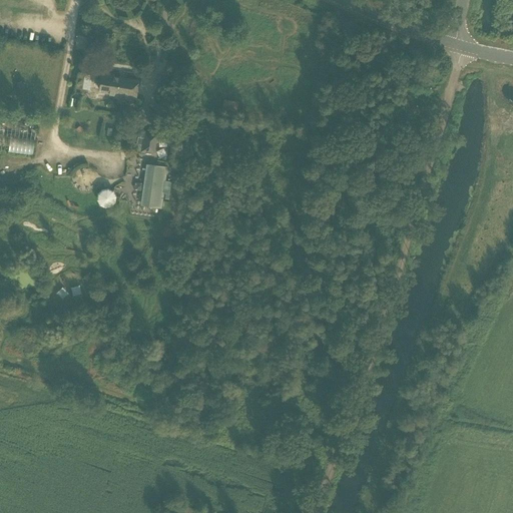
[(116,97),(135,99),(138,81),(102,75),(100,91),(116,93),(116,97)]
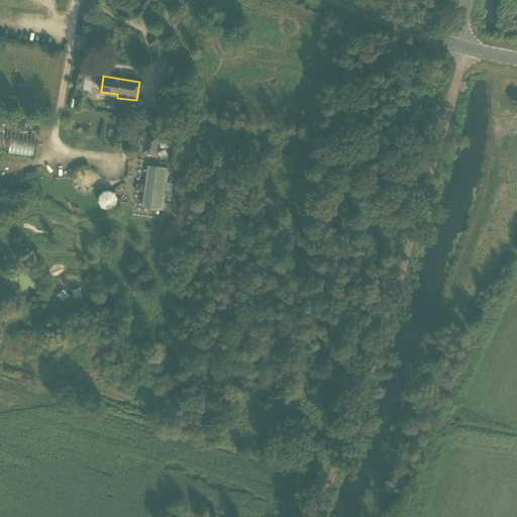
[(210,85),(203,93),(209,98),(216,90),(210,85)]
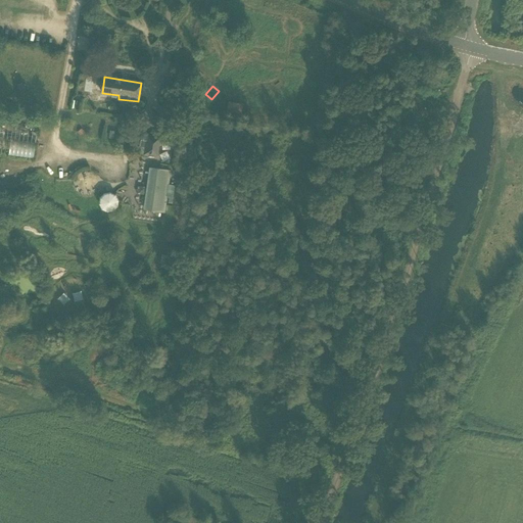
[(408,103),(422,103),(422,89),(408,90),(408,103)]
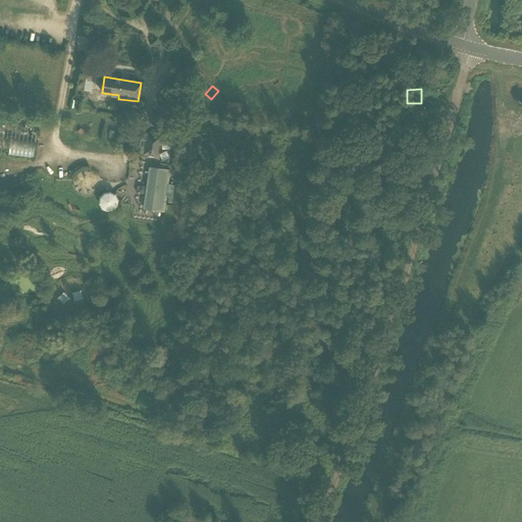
[(0,152),(32,157),(37,128),(0,122),(0,152)]
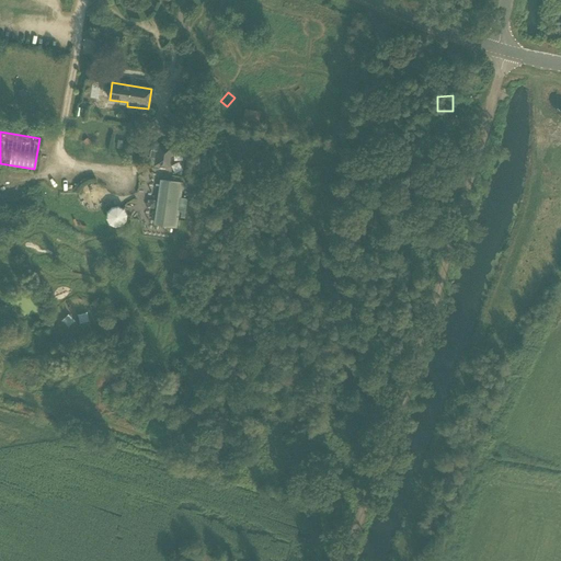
[(169,168),(172,147),(158,144),(158,145),(153,145),(152,150),(151,150),(150,158),(155,158),(153,167),(159,167),(159,165),(169,168)]
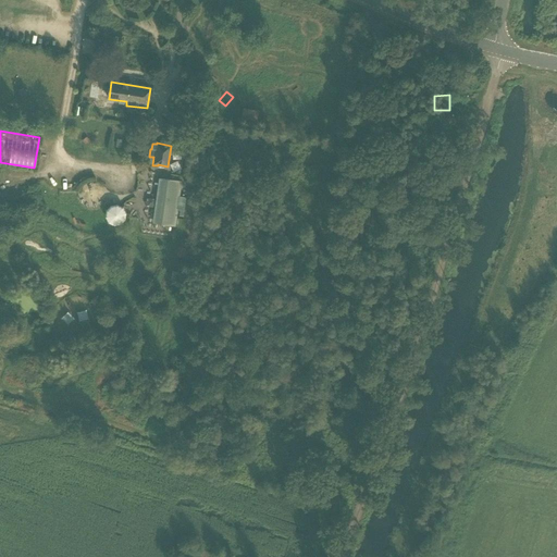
[(171,226),(175,227),(182,183),(159,180),(159,183),(152,224),(171,226)]
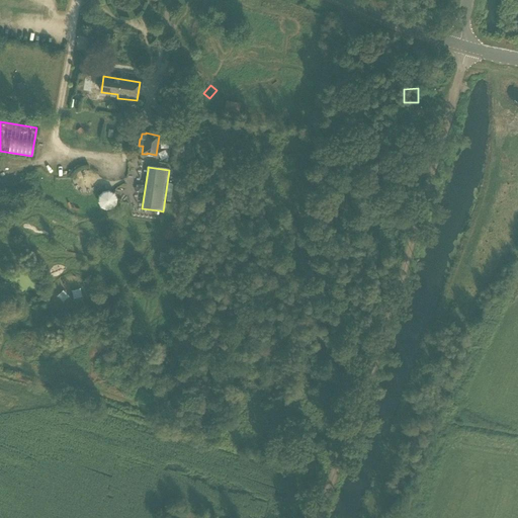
[(148,170),(139,168),(137,183),(132,218),(157,222),(159,210),(142,208),(148,170)]
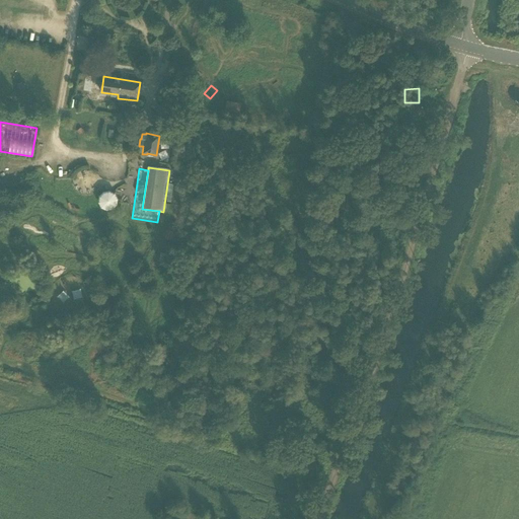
[(99,207),(101,209),(103,211),(106,212),(109,211),(113,210),(116,208),(117,205),(118,202),(117,198),(115,195),(113,193),(108,192),(105,192),(103,193),(100,195),(98,198),(98,201),(98,204),(99,207)]
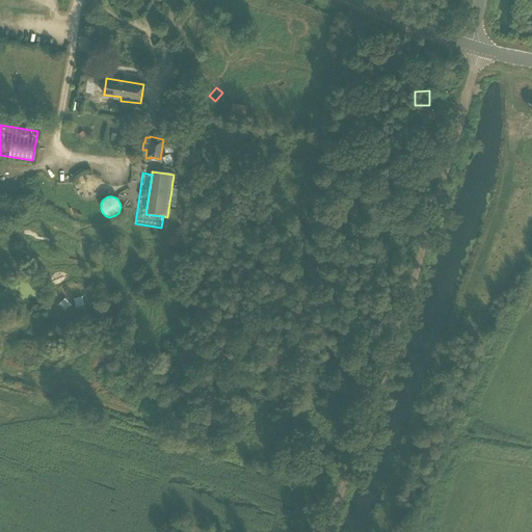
[(169,240),(168,245),(177,246),(178,238),(170,237),(169,240)]
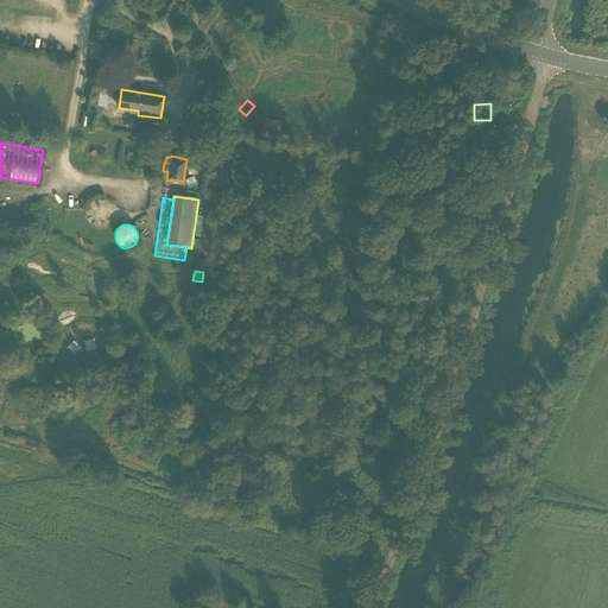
[(197,298),(188,297),(187,306),(196,308),(197,298)]
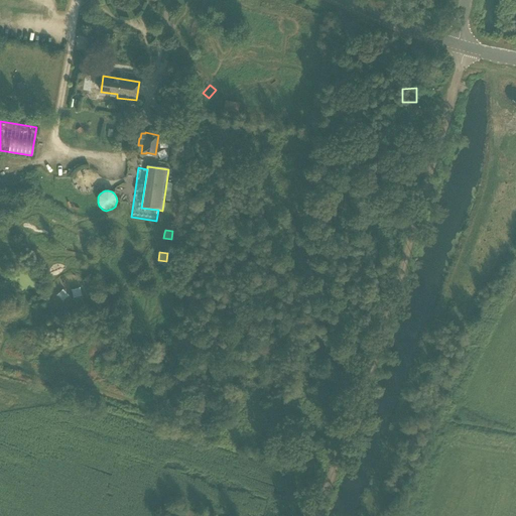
[(81,288),(71,290),(73,299),(83,297),(81,288)]
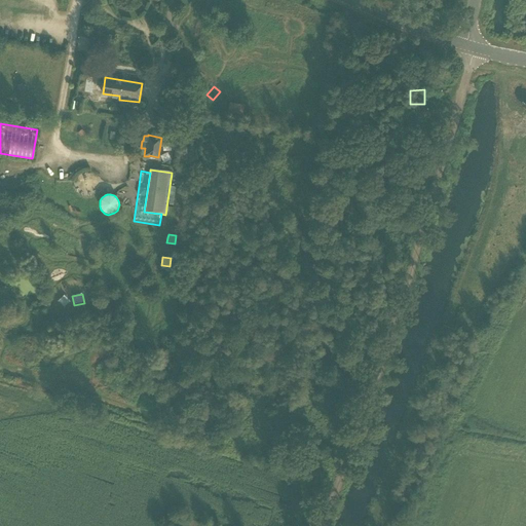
[(64,296),(58,301),(64,308),(70,302),(64,296)]
